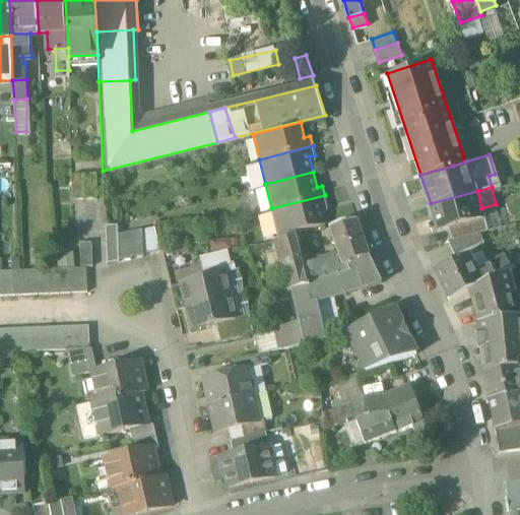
[(477,191),(431,203),(437,228),(449,224),(463,220),(463,221),(483,216),(481,208),(477,191)]
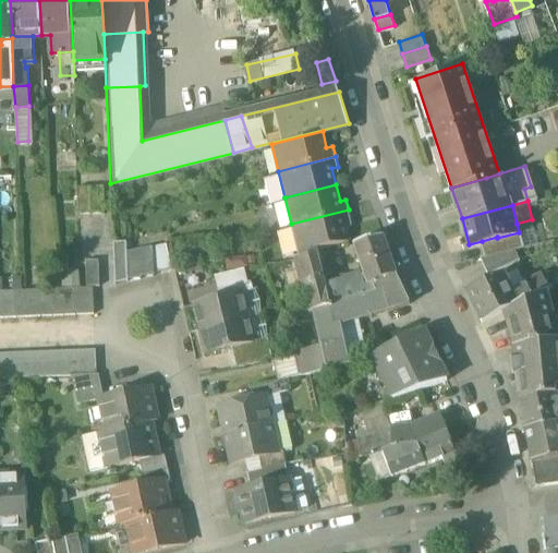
[(349,209),(291,224),(299,251),(315,247),(346,239),(347,242),(349,241),(348,239),(349,239),(344,221),(351,219),(349,209)]
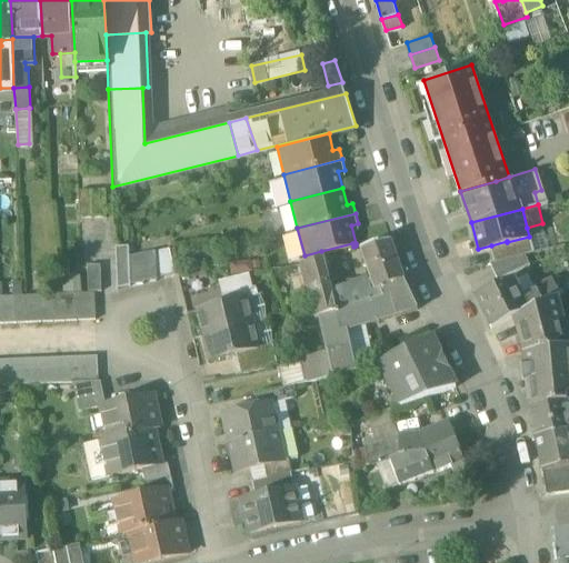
[(529,237),(507,242),(507,241),(491,245),(495,259),(526,251),(533,250),(529,237)]
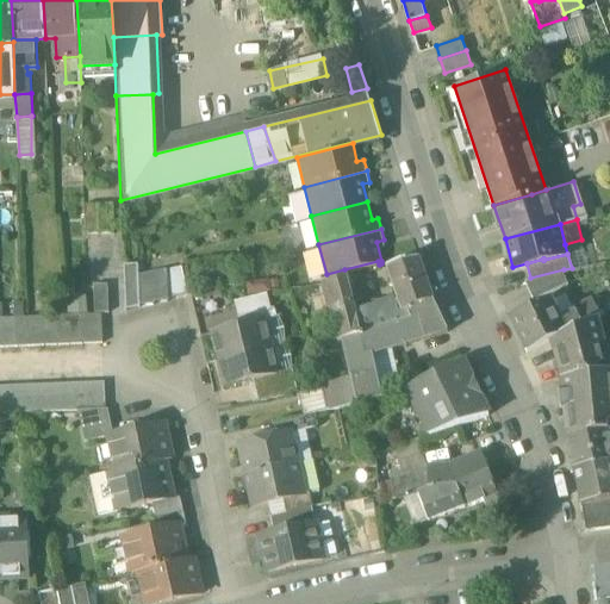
[(419,256),(387,265),(398,297),(405,318),(411,316),(408,305),(433,296),(419,256)]
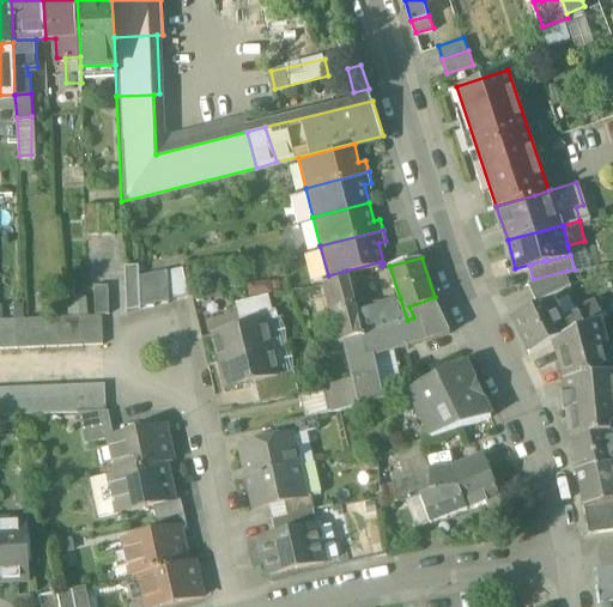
[(139,262),(125,262),(127,308),(140,305),(140,303),(139,274),(139,262)]
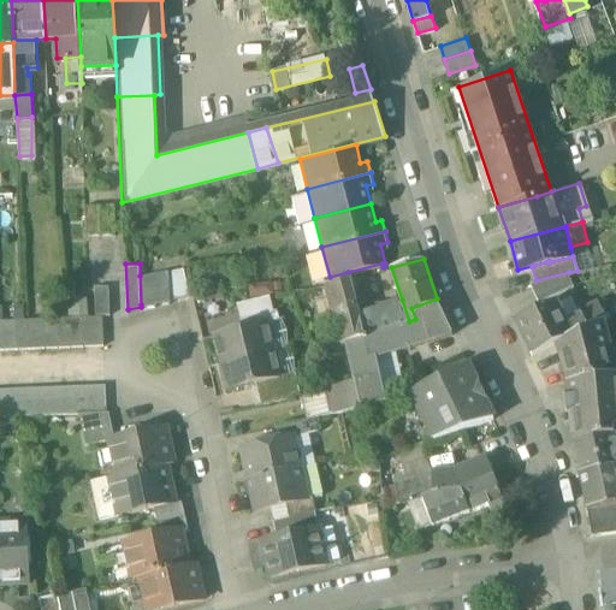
[(169,270),(154,272),(155,301),(157,301),(170,300),(169,270)]
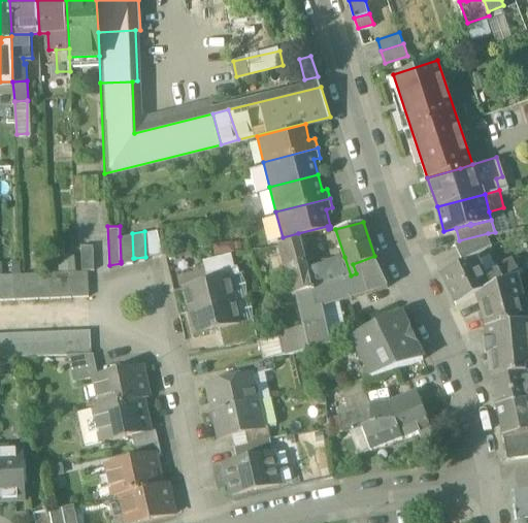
[(132,233),(120,236),(121,261),(134,260),(134,258),(133,258),(132,233)]
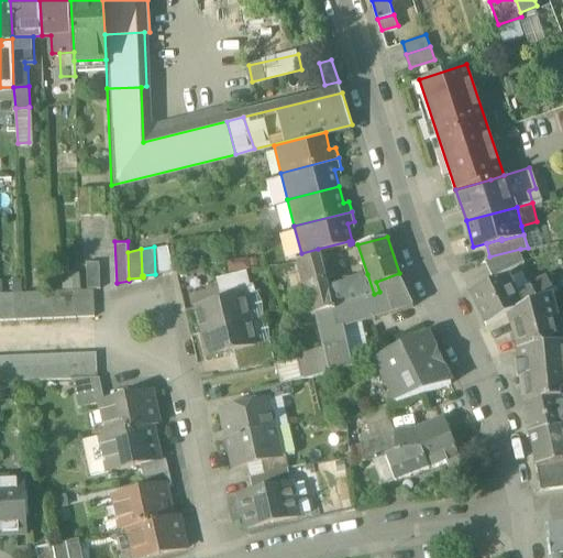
[(318,249),(301,253),(301,256),(297,258),(297,259),(298,259),(311,313),(317,312),(332,306),(328,291),(318,249)]
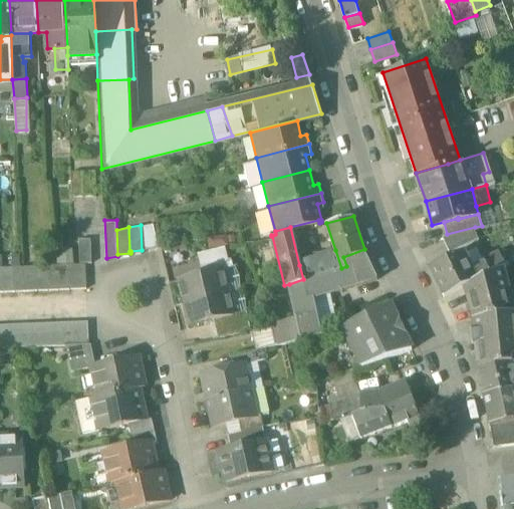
[(447,234),(444,235),(451,250),(480,236),(475,227),(447,234)]
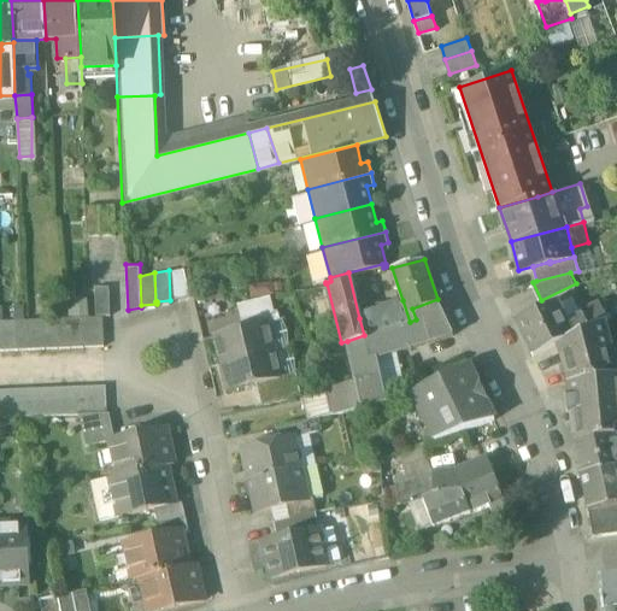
[(99,283),(100,311),(113,310),(111,282),(99,283)]
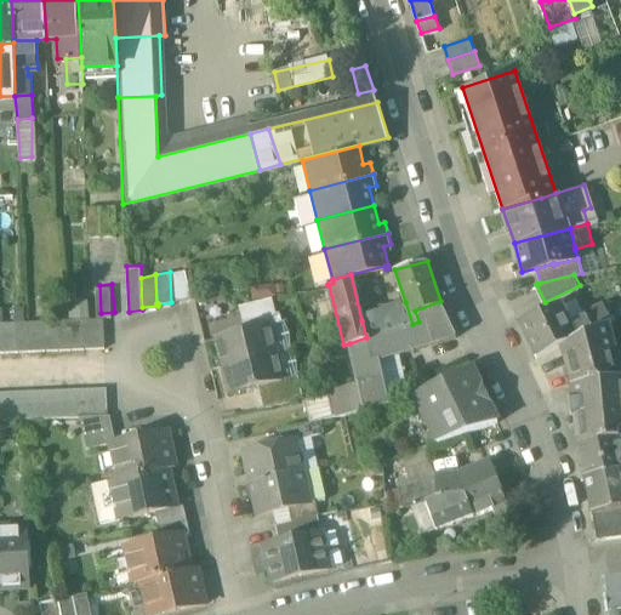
[(272,295),(239,303),(245,326),(269,322),(278,319),(272,295)]
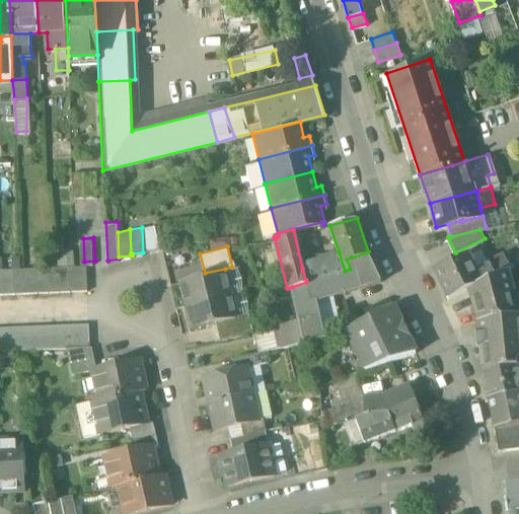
[(368,251),(347,260),(350,269),(345,271),(306,282),(292,287),(298,318),(303,341),(325,336),(316,299),(381,279),(368,251)]
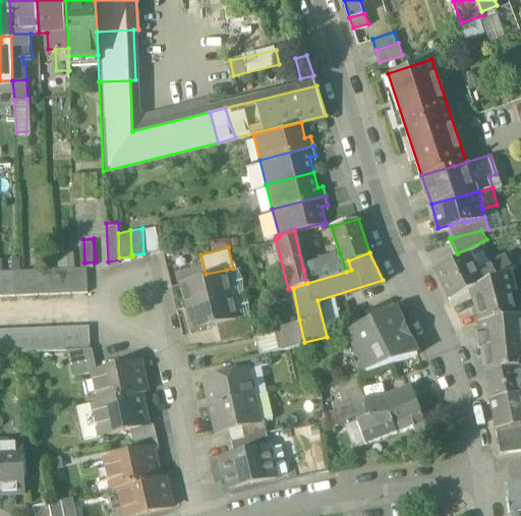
[(479,272),(470,252),(436,269),(451,298),(471,288),(483,282),(479,272)]
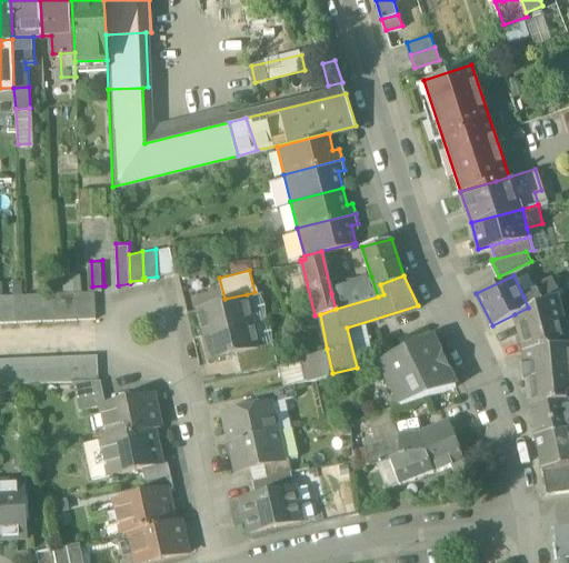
[(352,287),(331,293),(336,309),(378,297),(371,277),(351,282),(352,287)]
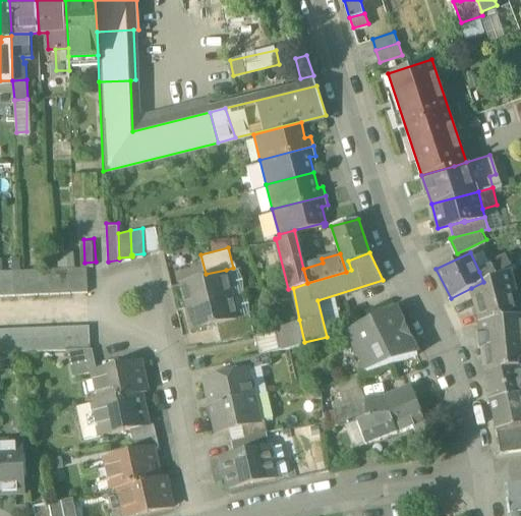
[(506,253),(489,262),(491,266),(479,272),(483,282),(510,270),(513,269),(506,253)]
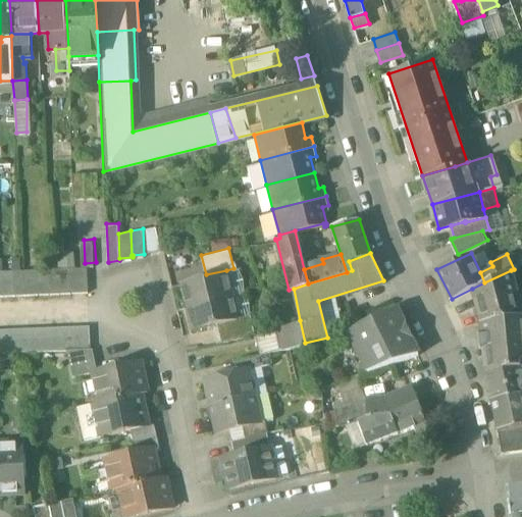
[(87,266),(68,267),(69,291),(88,291),(87,266)]
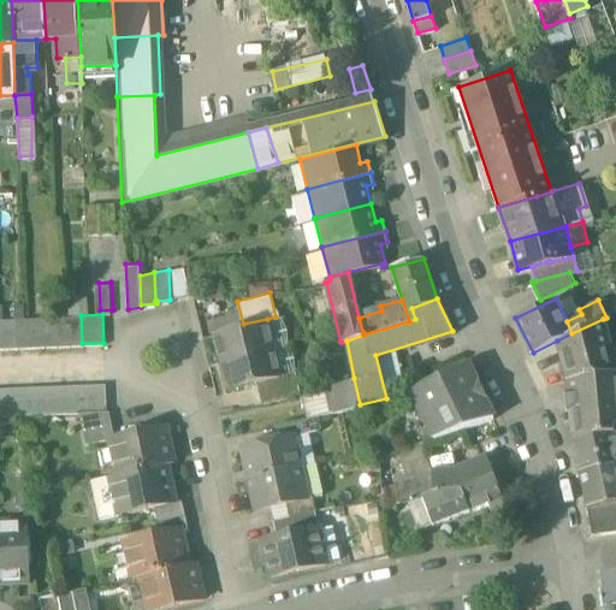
[(55,315),(42,317),(43,345),(57,344),(55,315)]
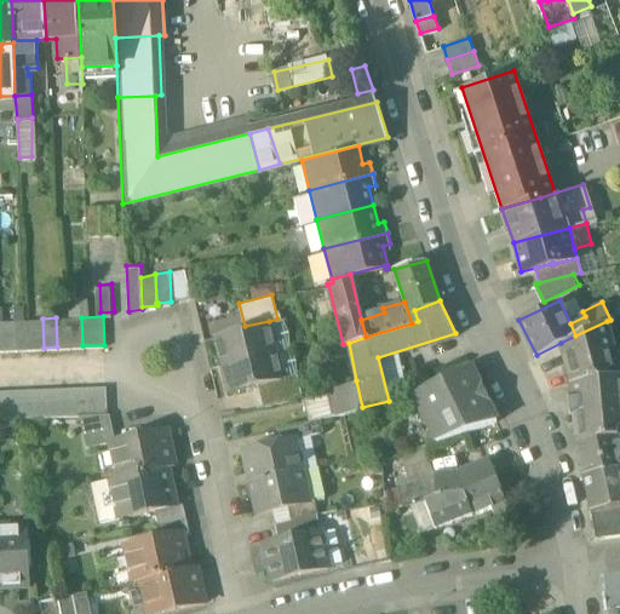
[(69,317),(56,317),(57,346),(70,346),(69,317)]
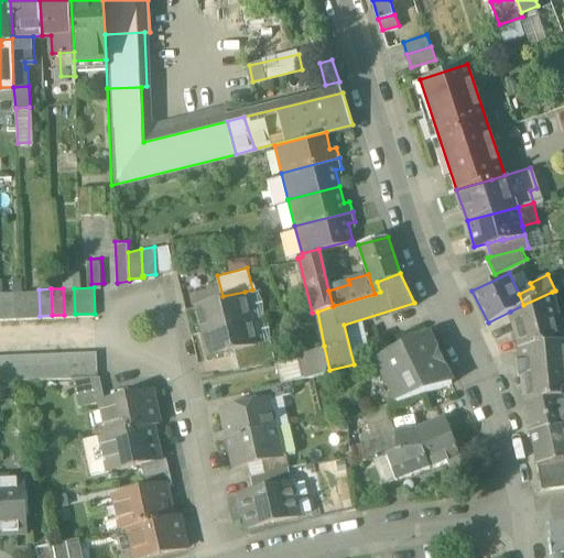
[(74,288),(63,288),(64,315),(75,314),(74,288)]
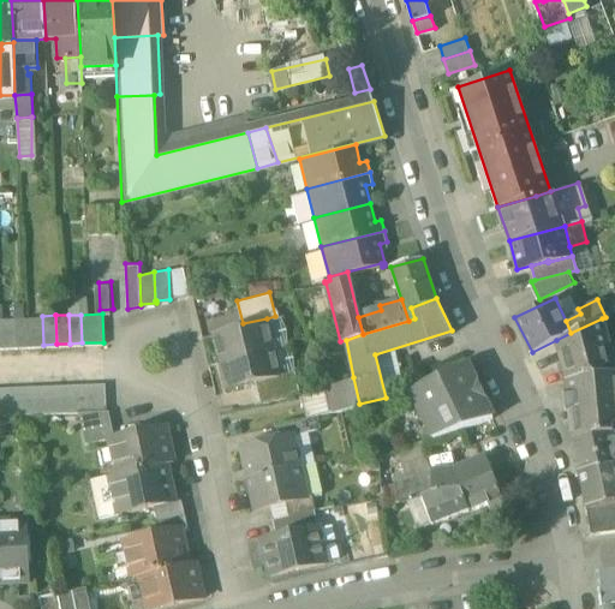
[(28,316),(16,317),(17,346),(29,345),(28,316)]
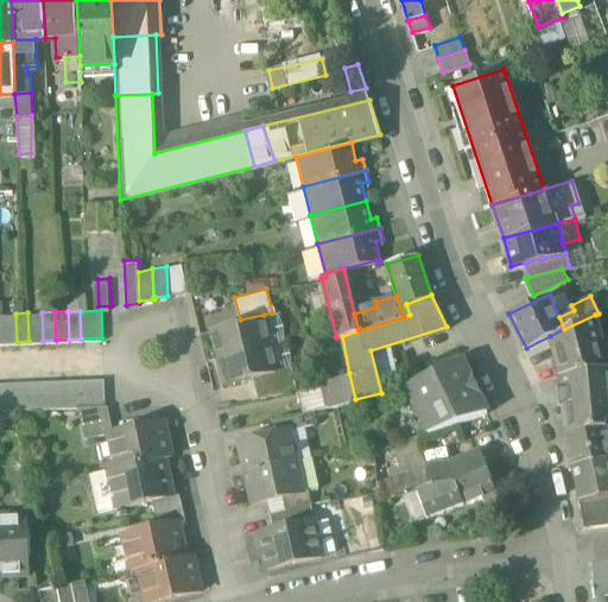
[(42,312),(27,312),(29,341),(43,341),(42,312)]
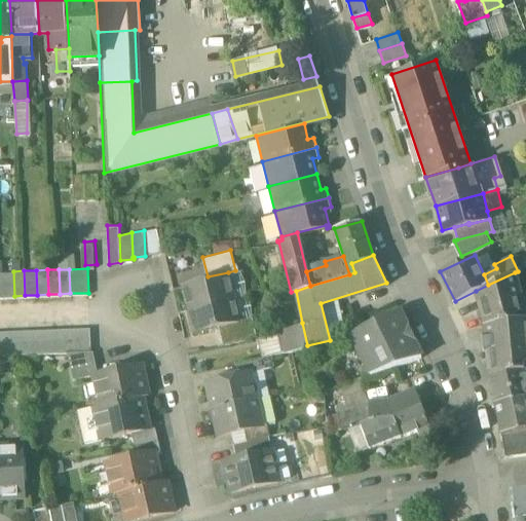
[(13,271),(1,271),(2,296),(14,296),(13,271)]
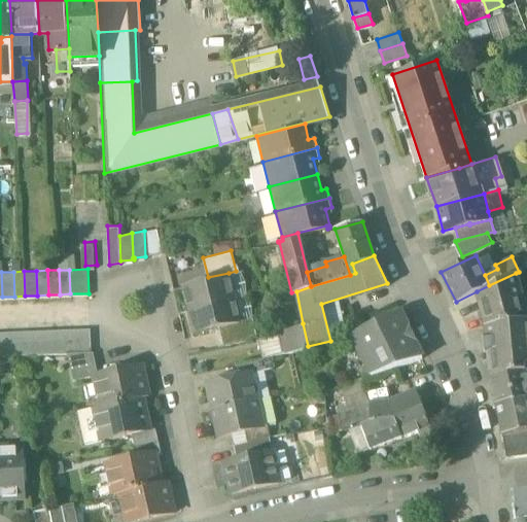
[(208,277),(183,284),(189,308),(234,297),(229,273),(208,277)]
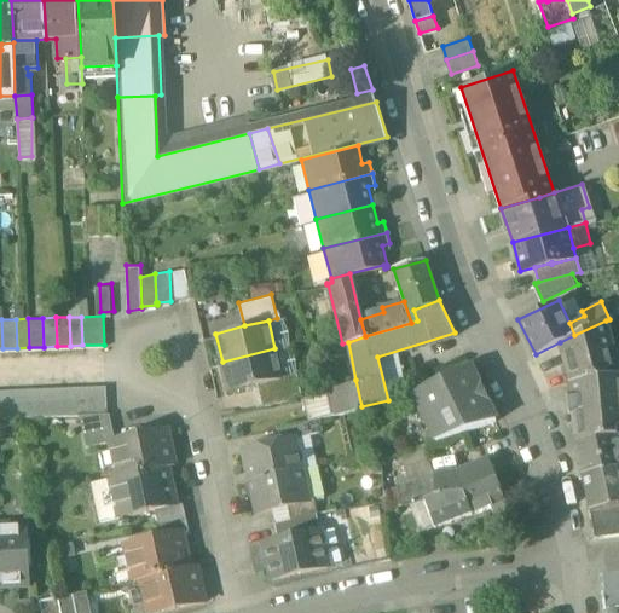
[(574,335),(560,342),(572,382),(614,375),(608,354),(614,353),(606,321),(574,335)]
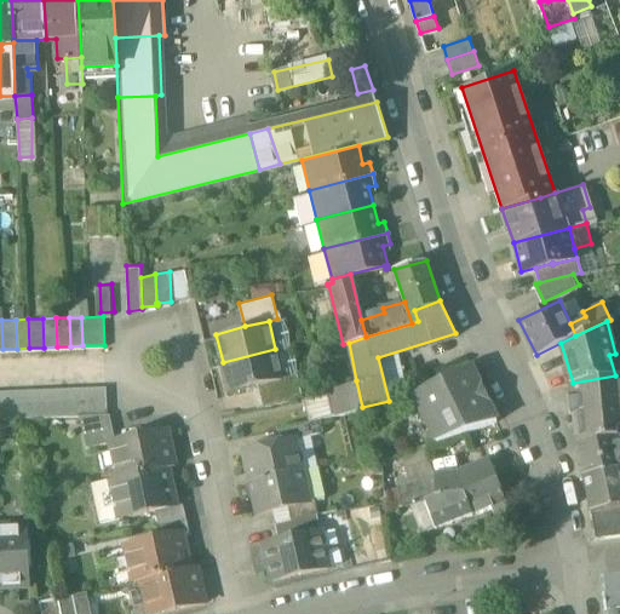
[(275,349),(223,362),(229,390),(258,383),(282,377),(275,349)]
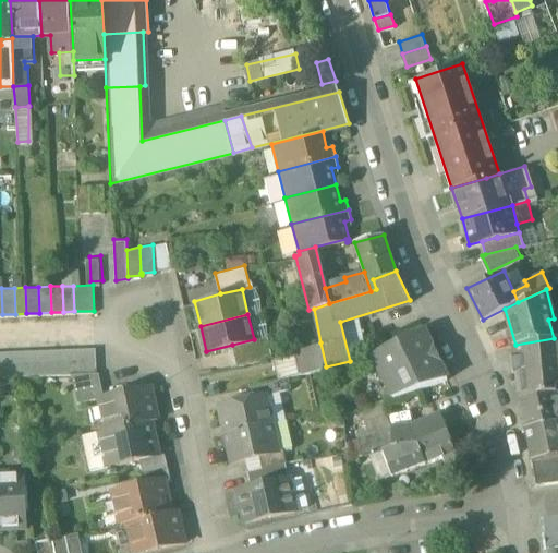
[(424,329),(373,353),(393,396),(447,376),(424,329)]
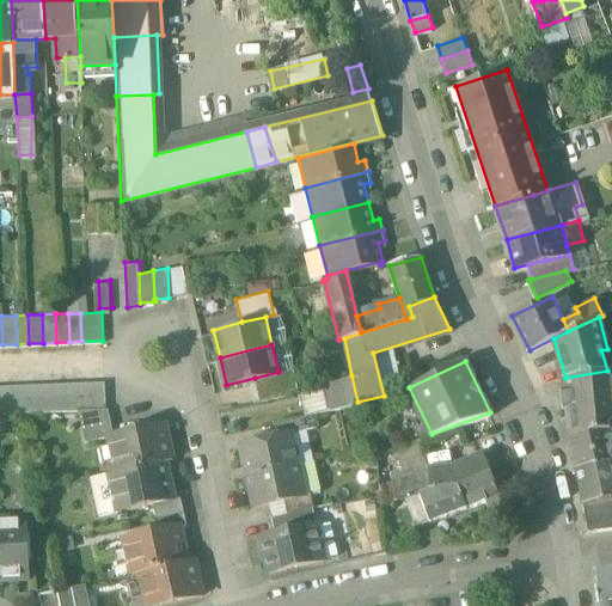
[(565,378),(563,378),(564,393),(562,393),(564,408),(565,408),(570,438),(610,430),(610,423),(611,422),(611,369),(607,371),(565,378)]
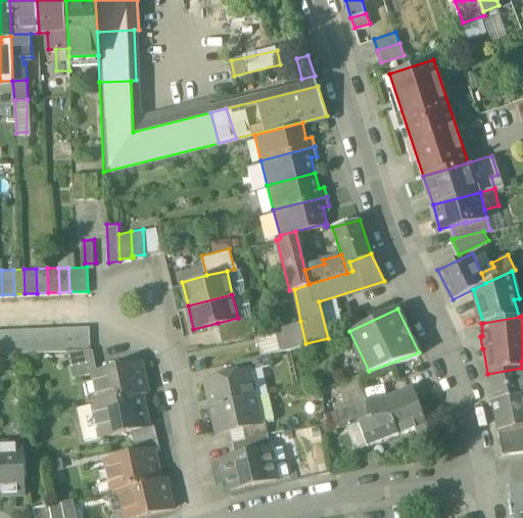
[(238,318),(218,323),(222,341),(249,334),(245,317),(238,318)]
